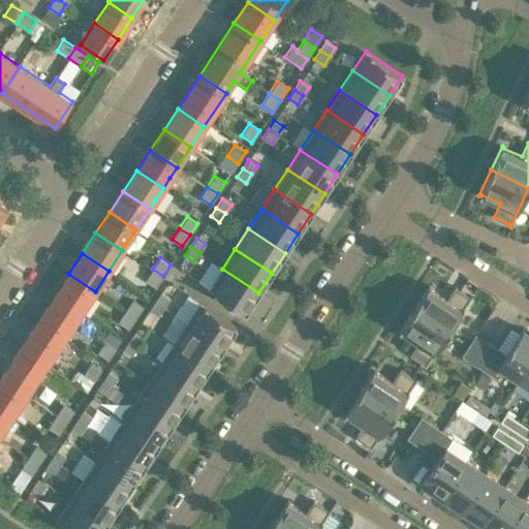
[(156,287),(163,276),(152,269),(145,280),(156,287)]
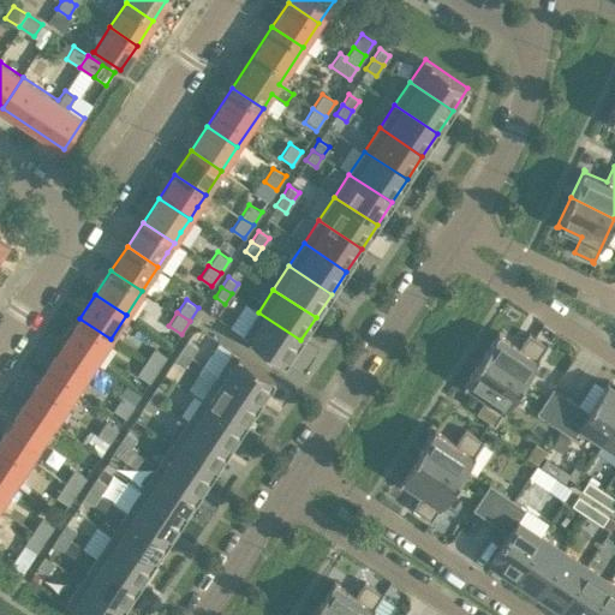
[(300,340),(258,312),(243,335),(286,363),(300,340)]
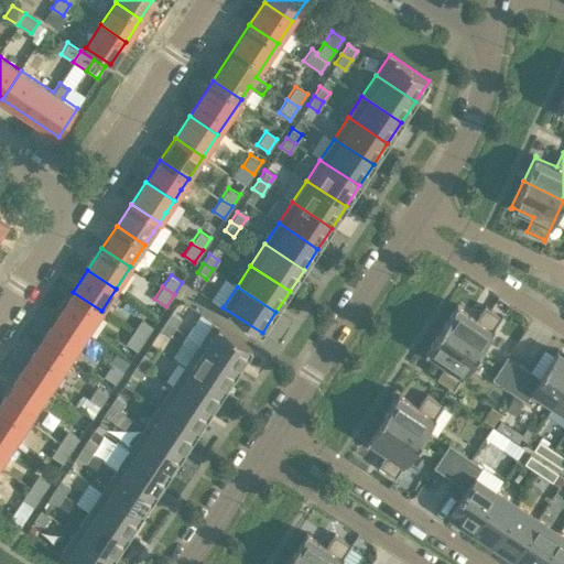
[(73,292),(58,314),(86,333),(101,311),(73,292)]
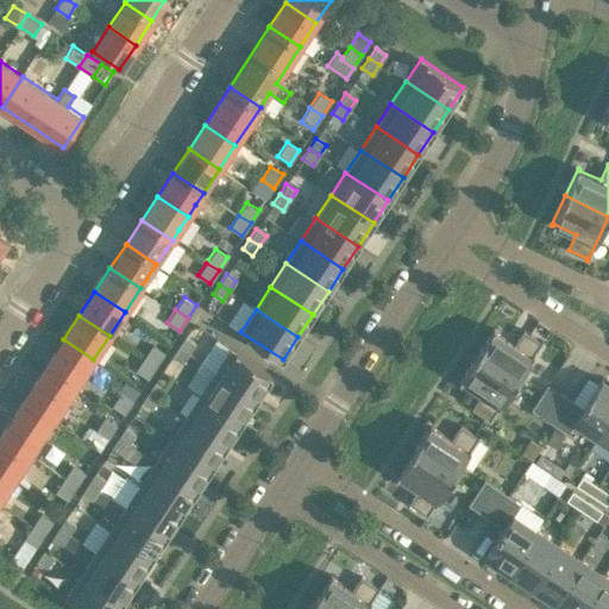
[(493,328),(476,355),(516,381),(542,340),(541,339),(540,340),(523,330),(514,344),(494,331),(495,330),(493,328)]
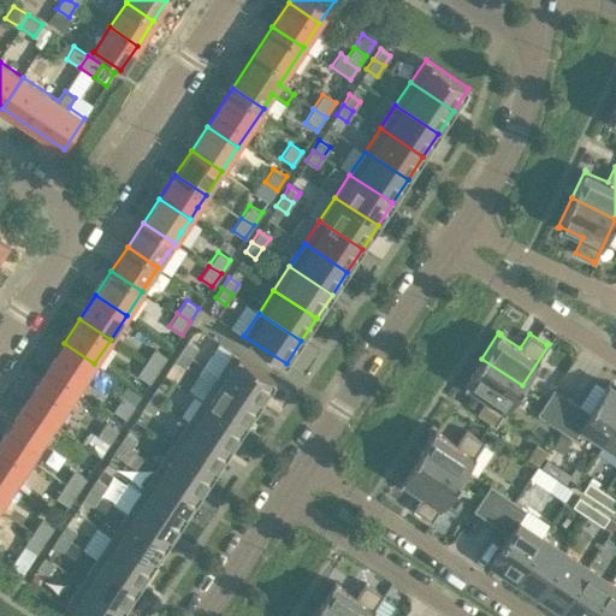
[(187,341),(181,350),(190,357),(197,348),(187,341)]
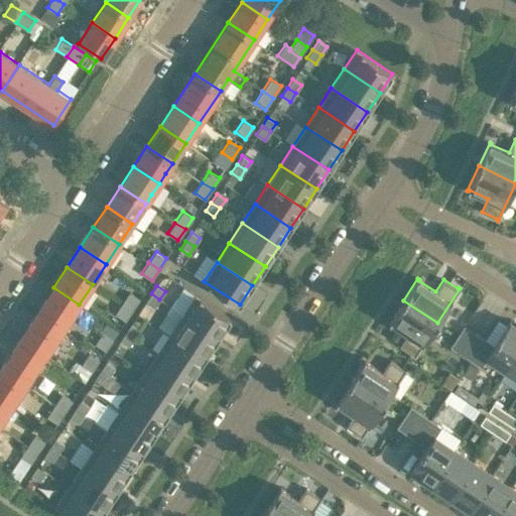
[(39,307),(19,339),(45,356),(66,325),(79,304),(53,287),(39,307)]
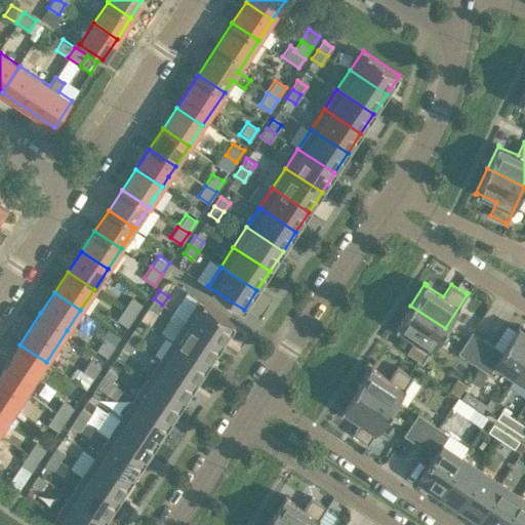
[(131,296),(124,308),(135,315),(143,304),(131,296)]
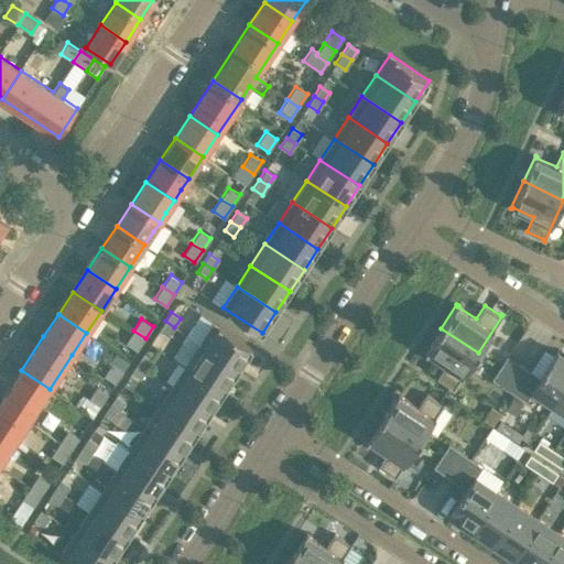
[(165,321),(159,331),(169,336),(174,327),(165,321)]
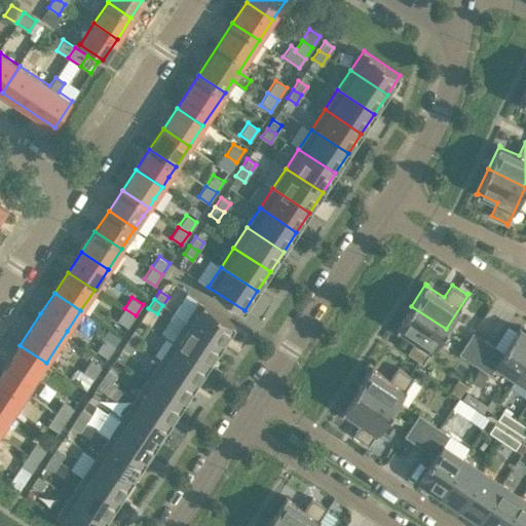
[(198,300),(186,320),(222,343),(235,324),(198,300)]
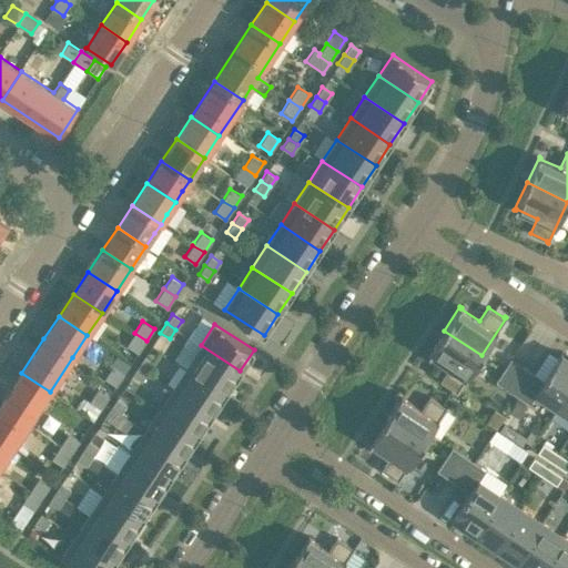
[(456,393),(482,355),(444,331),(427,355),(428,355),(429,354),(448,367),(439,381),(456,391),(455,392),(456,393)]
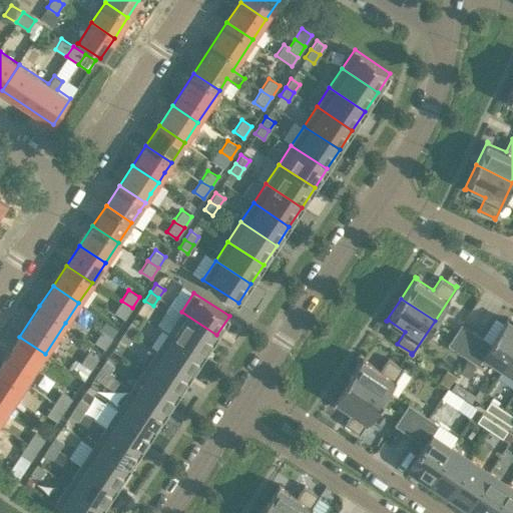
[(124,319),(132,308),(121,301),(113,312),(124,319)]
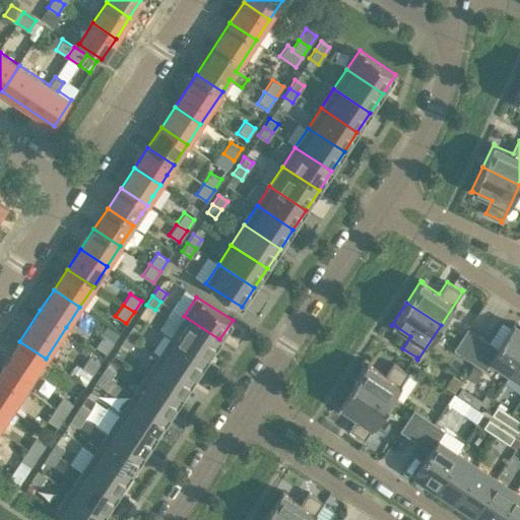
[(206,359),(219,339),(184,316),(171,335),(206,359)]
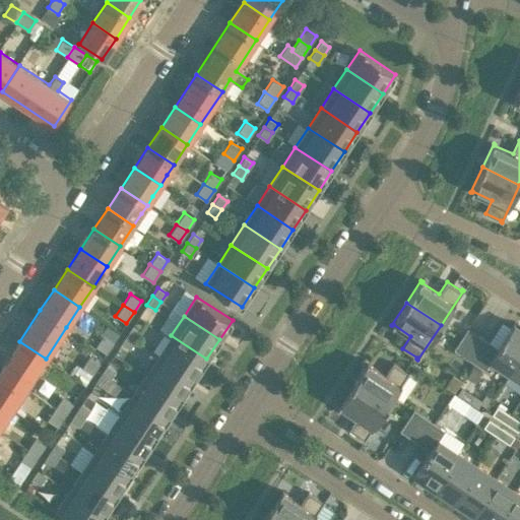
[(497,347),(488,341),(474,363),(484,370),(491,360),(510,372),(519,356),(519,328),(514,325),(514,324),(513,323),(497,347)]
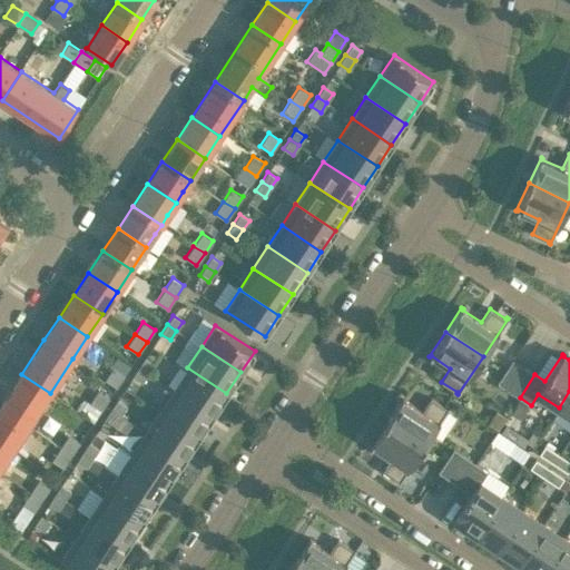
[(105,380),(116,386),(130,365),(116,356),(110,365),(112,367),(105,380)]
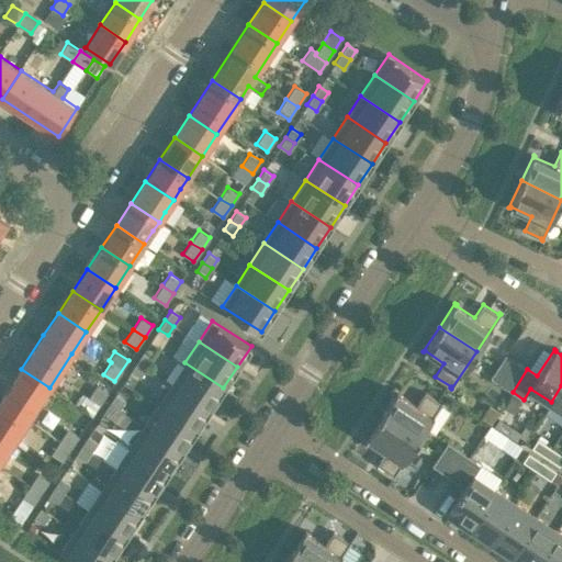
[(143,352),(136,361),(146,368),(153,359),(143,352)]
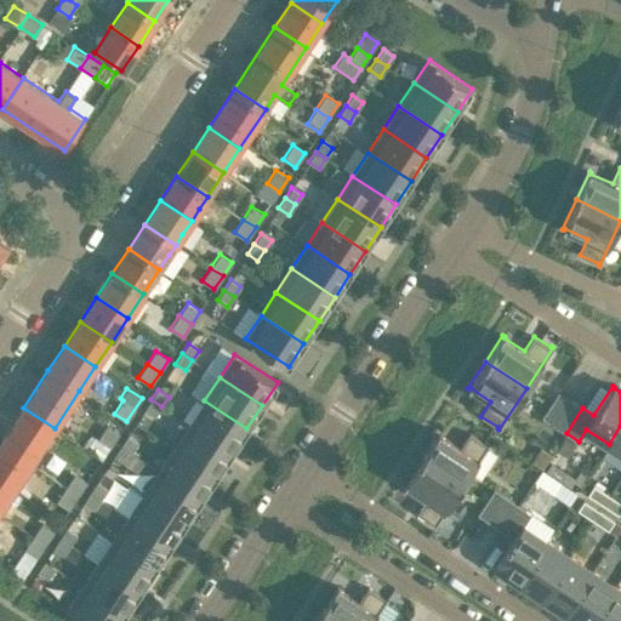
[(541,416),(554,425),(570,399),(558,392),(541,416)]
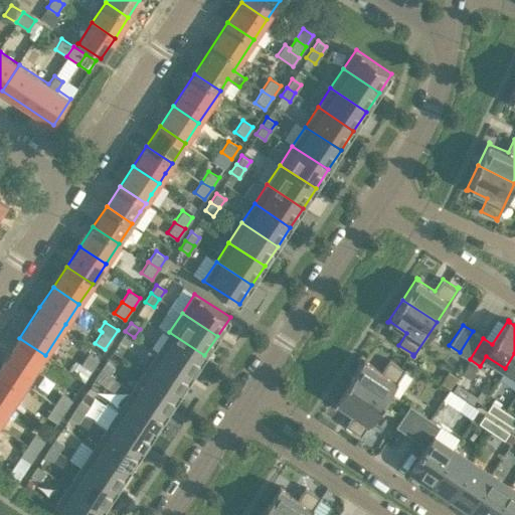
[(125,331),(120,340),(129,345),(134,337),(125,331)]
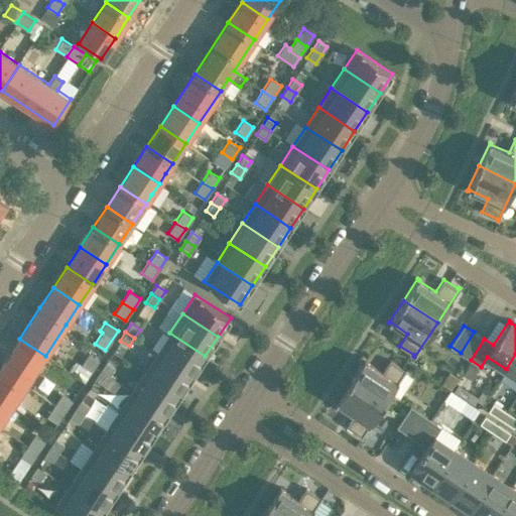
[(471,360),(484,339),(474,332),(461,353),(471,360)]
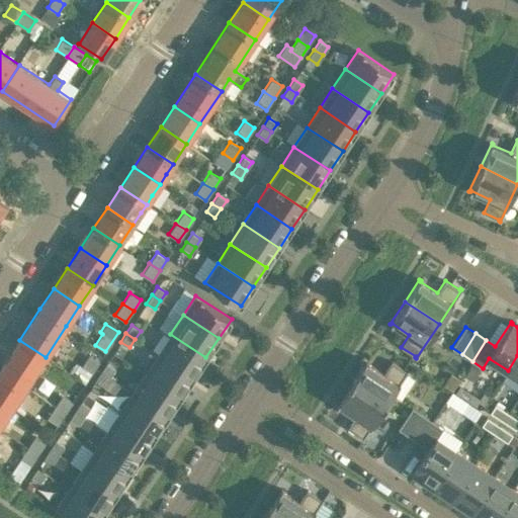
[(157,353),(193,377),(205,357),(170,334),(157,353)]
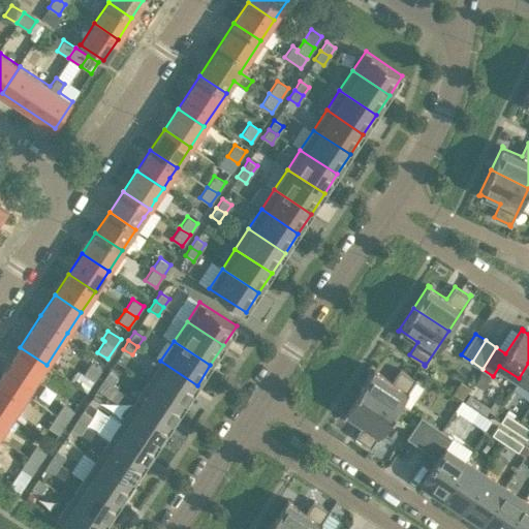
[(20,347),(0,376),(0,379),(25,396),(47,365),(20,347)]
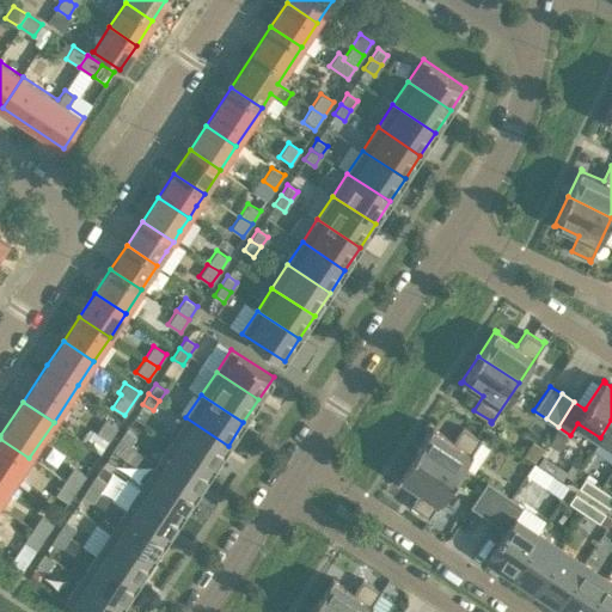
[(213,469),(228,446),(185,417),(171,440),(213,469)]
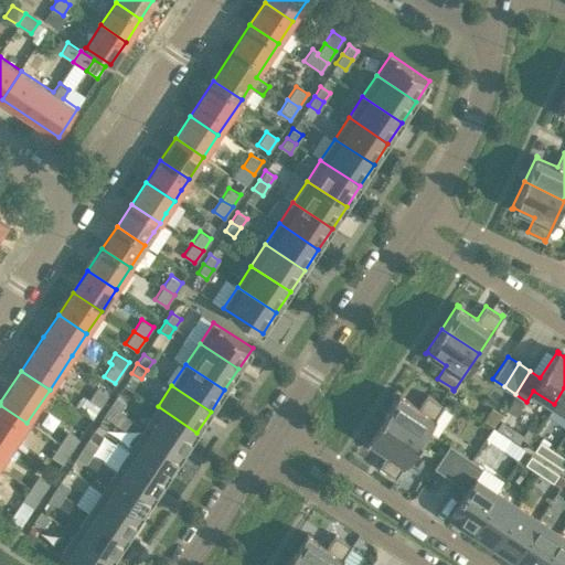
[(93,393),(89,398),(99,406),(108,394),(107,393),(97,386),(93,393)]
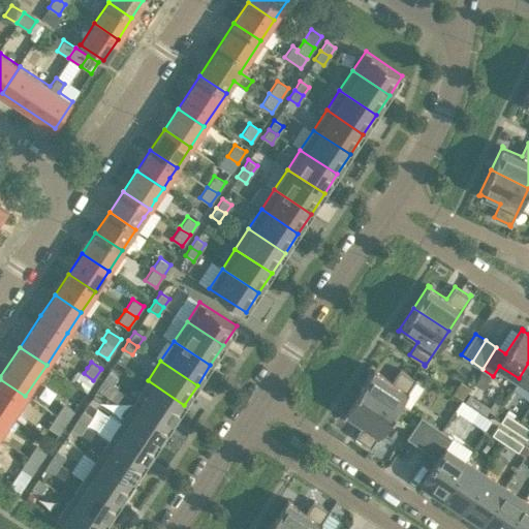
[(528,363),(519,378),(528,384),(528,363)]
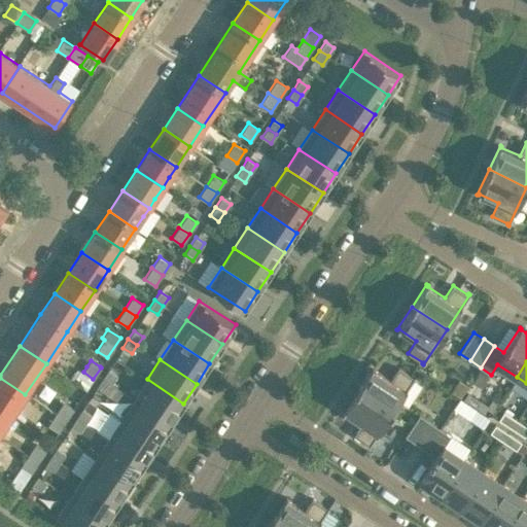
[(373,366),(357,389),(392,412),(415,377),(414,376),(414,378),(398,367),(390,380),(373,369),(374,367),(373,366)]
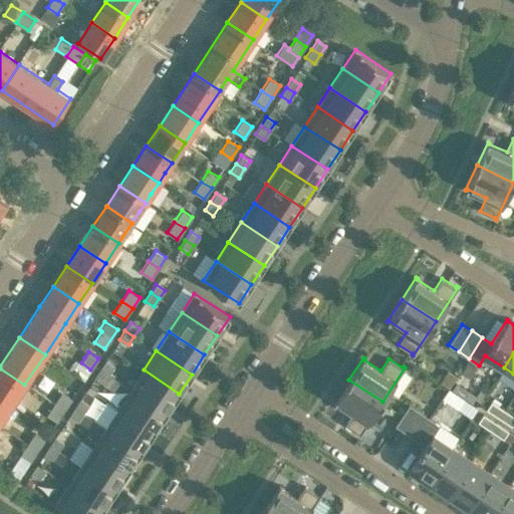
[(105,360),(99,368),(108,374),(113,366),(105,360)]
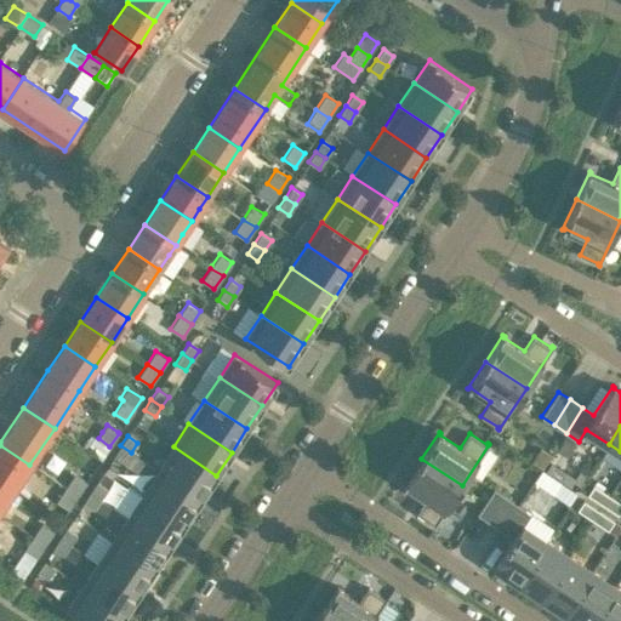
[(576,443),(565,436),(557,449),(568,455),(576,443)]
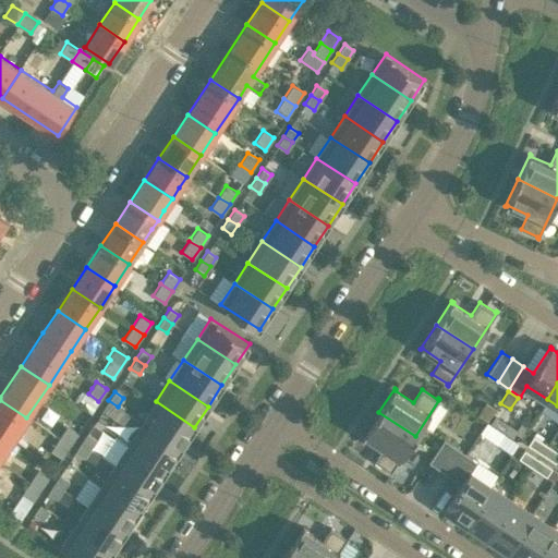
[(0,400),(0,431),(12,439),(26,417),(0,400)]
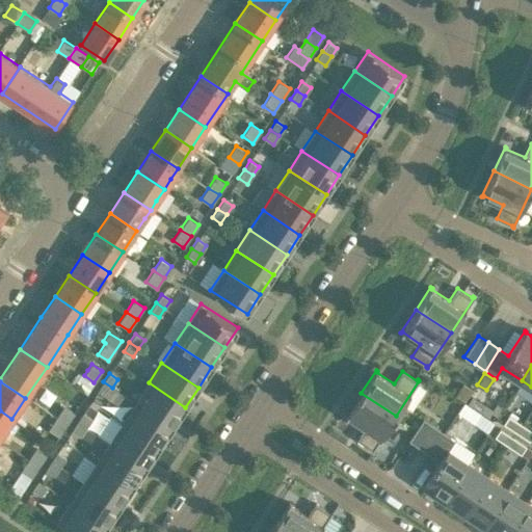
[(103,381),(98,391),(106,396),(112,388),(103,381)]
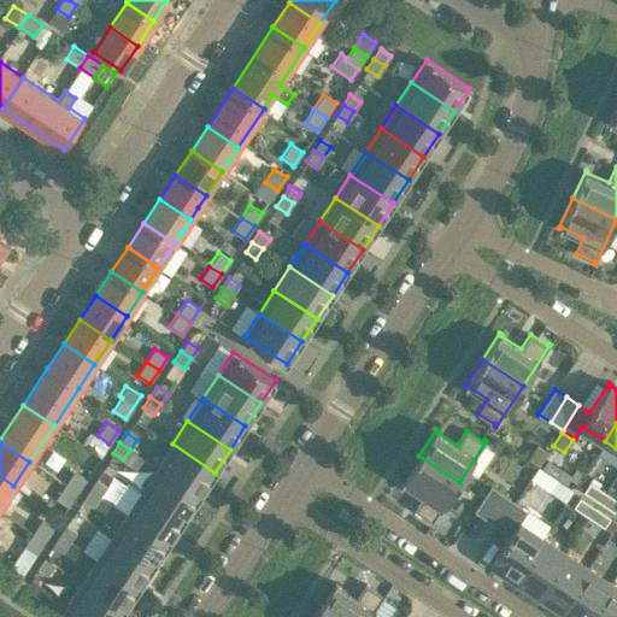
[(157,466),(199,495),(215,472),(172,444),(157,466)]
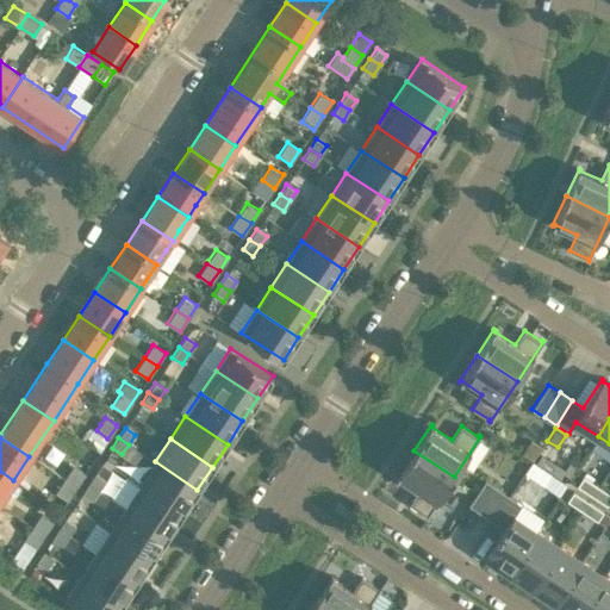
[(427,517),(454,477),(414,450),(397,477),(398,477),(398,475),(418,490),(409,504),(427,515),(425,516),(427,517)]
